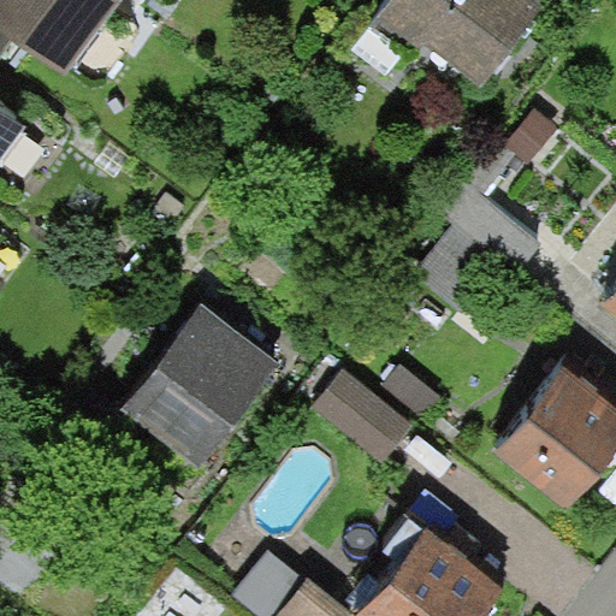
[(0,0),(0,24),(19,40),(69,73),(122,0),(0,0)]
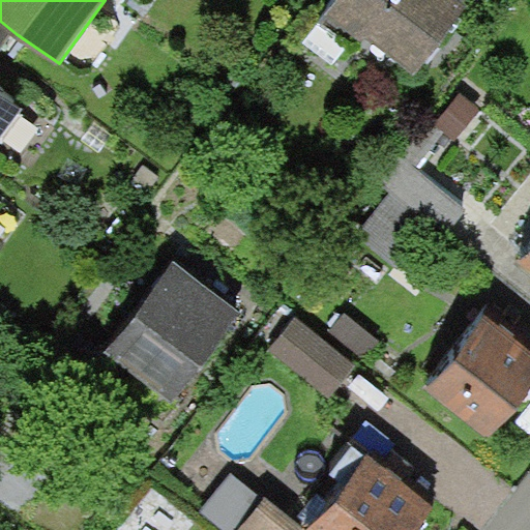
[(474,0),(325,0),(299,35),(335,62),(360,28),(419,72),(474,0)]
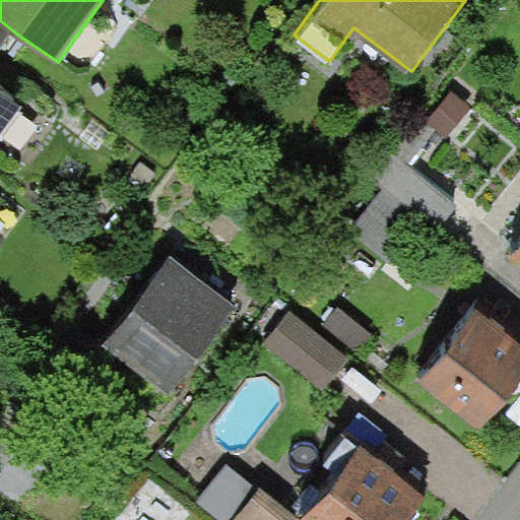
[(0,50),(1,52),(16,34),(0,20),(0,50)]
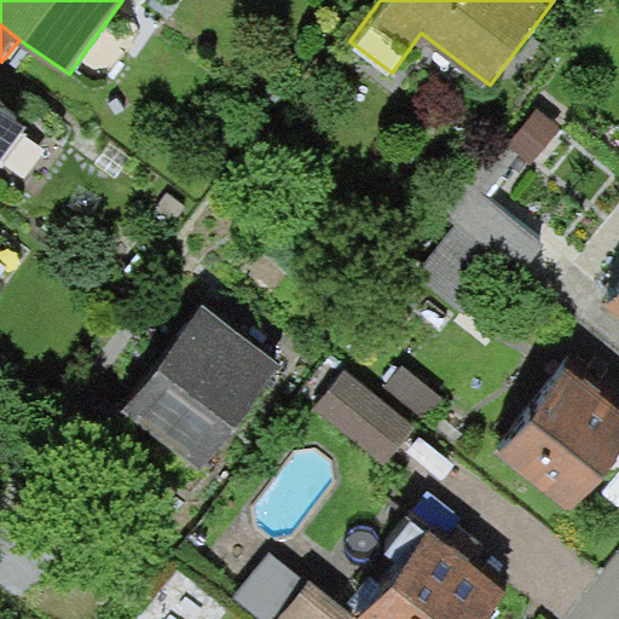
[(537,106),(508,143),(534,163),(562,128),(537,106)]
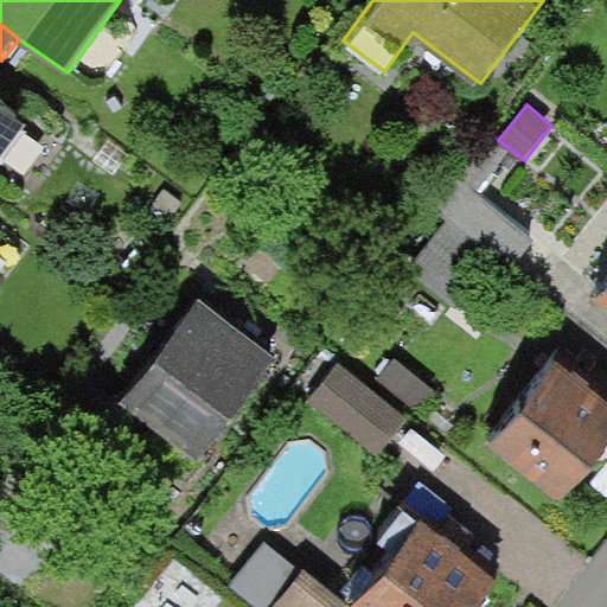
[(0,152),(20,126),(0,110),(0,152)]
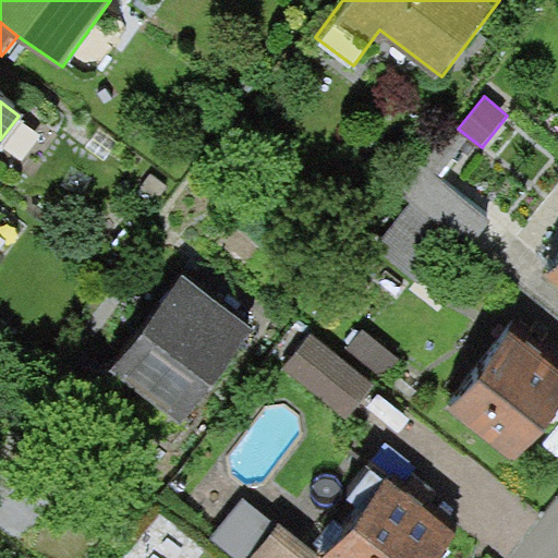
[(469,140),(444,122),(416,161),(441,179),(469,140)]
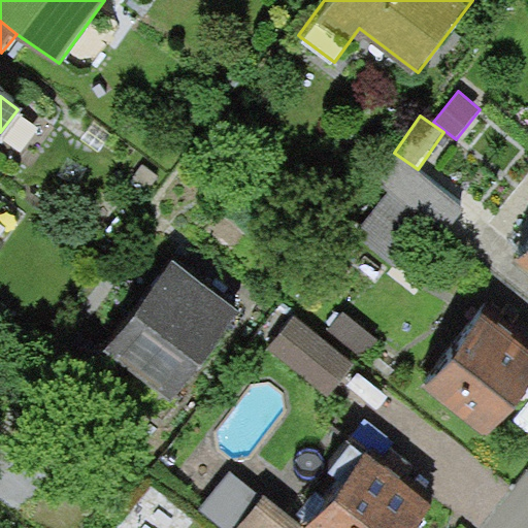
[(394,153),(375,179),(444,234),(465,207),(418,169),(394,153)]
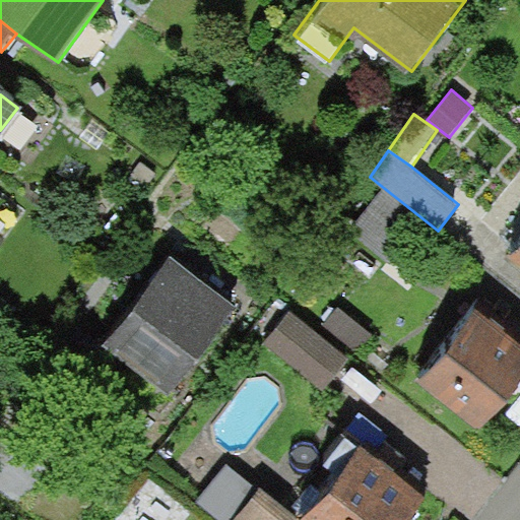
[(384,189),(351,229),(392,262),(425,222),(384,189)]
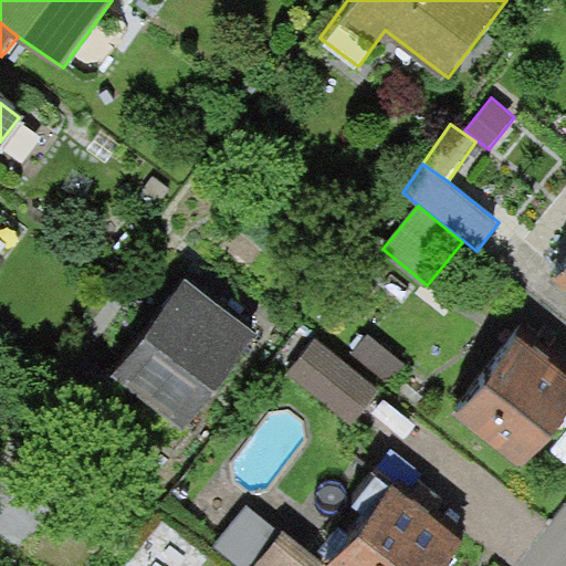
[(565,257),(552,274),(565,285),(565,257)]
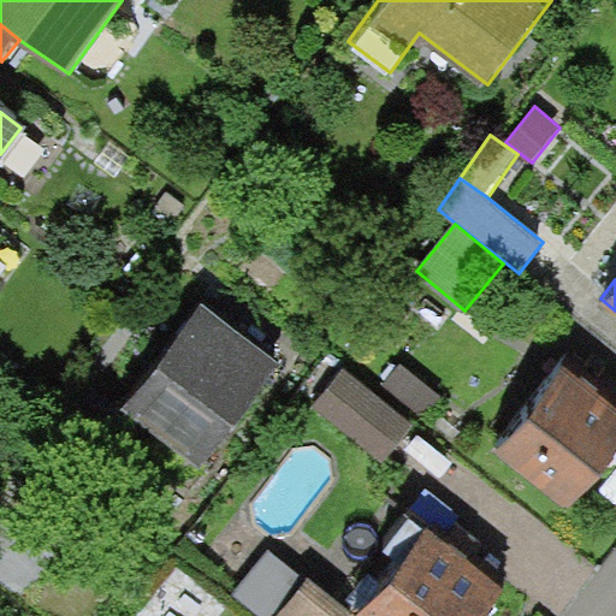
[(278,363),(199,304),(120,410),(200,469),(278,363)]
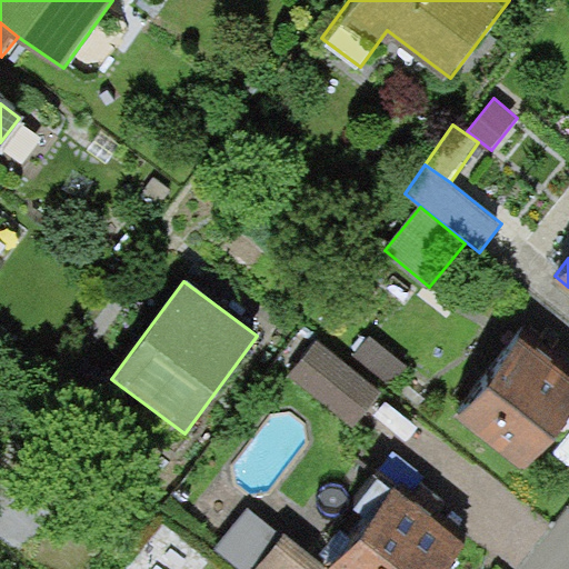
[(568,372),(523,335),(456,416),(528,476),(568,426),(568,372)]
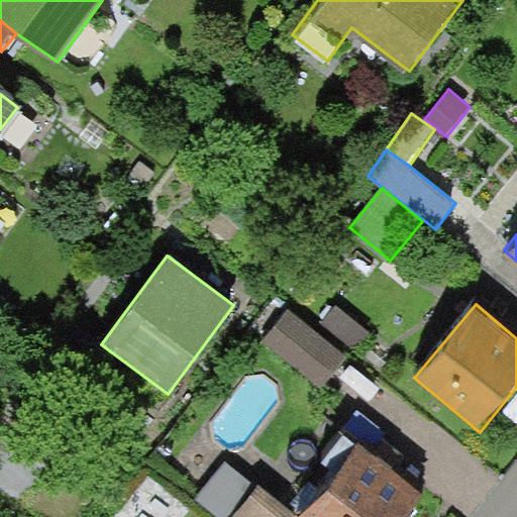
[(317,329),(289,306),(262,339),(322,388),(348,355),(317,329)]
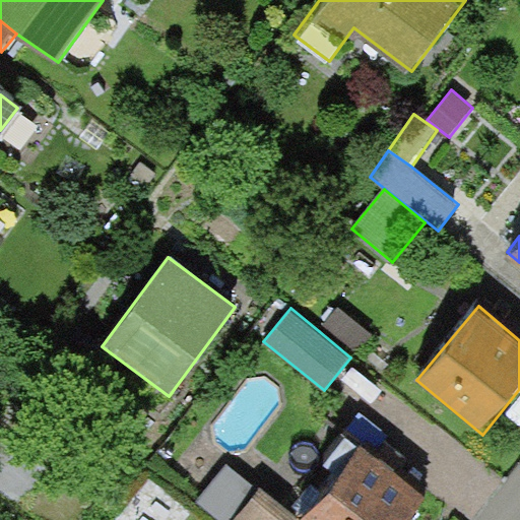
[(339,308),(319,331),(350,358),(370,334),(339,308)]
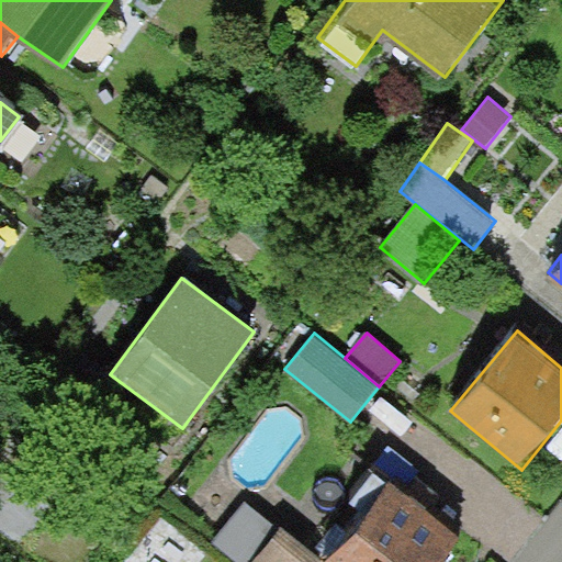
[(389,484),(325,561),(439,561),(460,537),(389,484)]
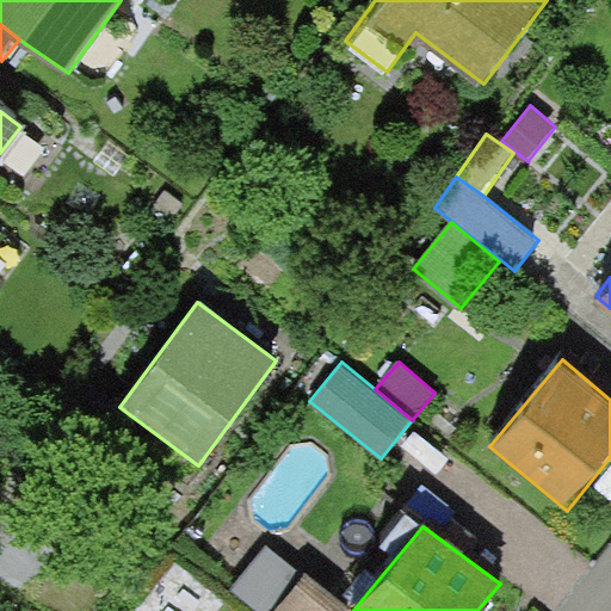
[(353,610),(304,573),(273,610),(353,610)]
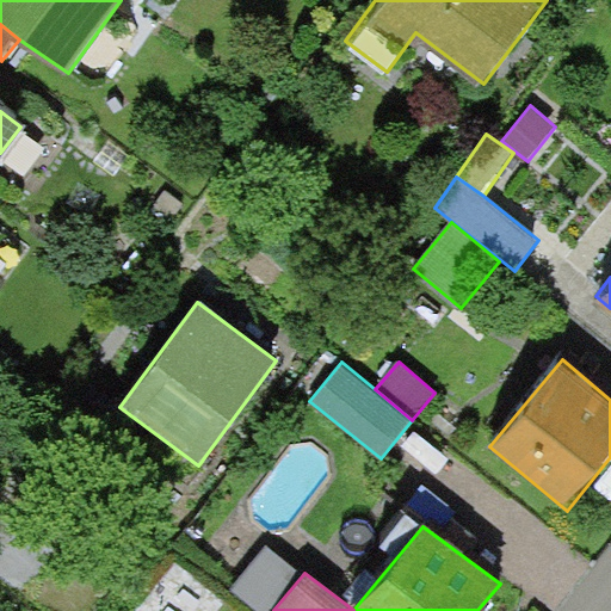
All buildings are outlined.
